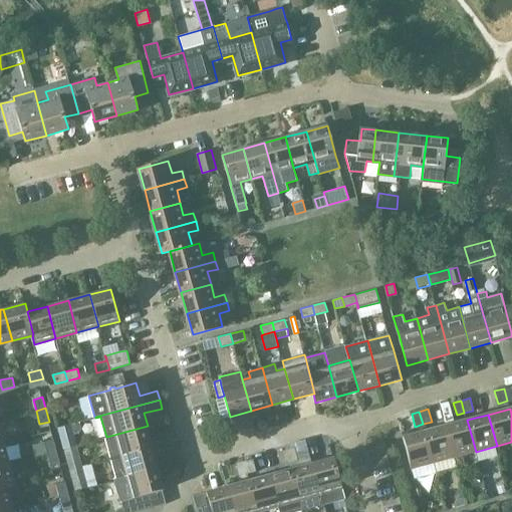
[(467,420),(446,426),(454,457),(476,452),(467,420)]
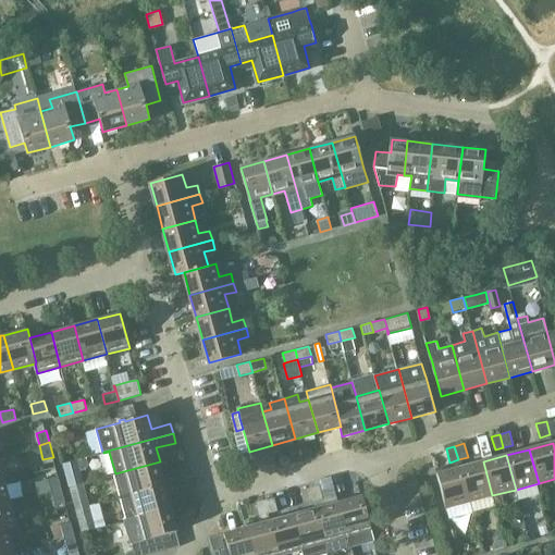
[(63,463),(70,485),(84,481),(78,458),(63,463)]
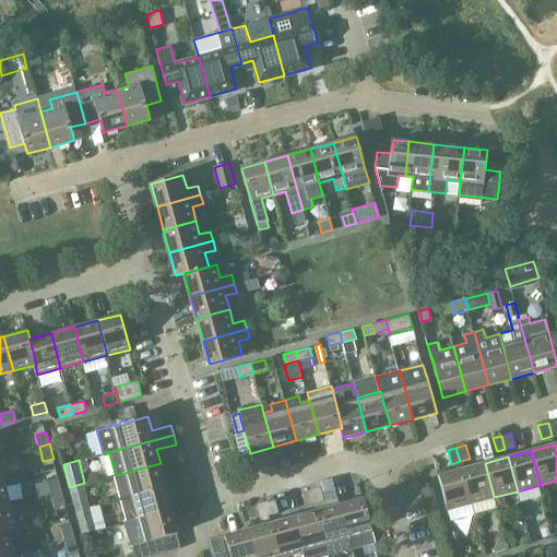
[(116,475),(121,498),(186,481),(184,471),(164,476),(161,463),(116,475)]
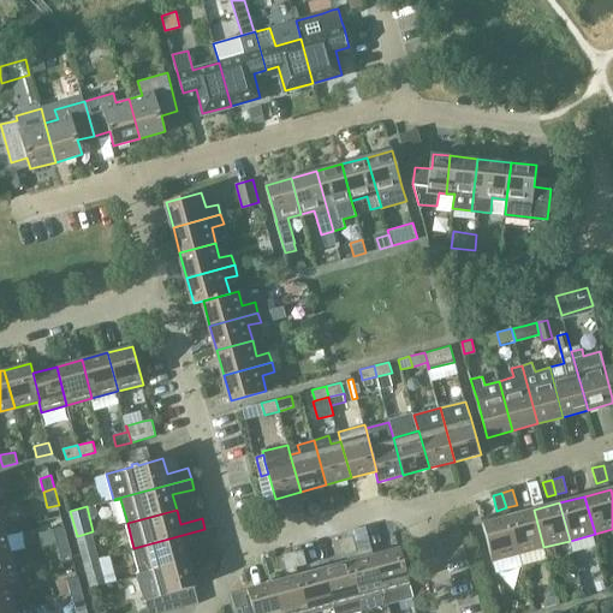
[(534,510),(509,517),(518,554),(543,547),(534,510)]
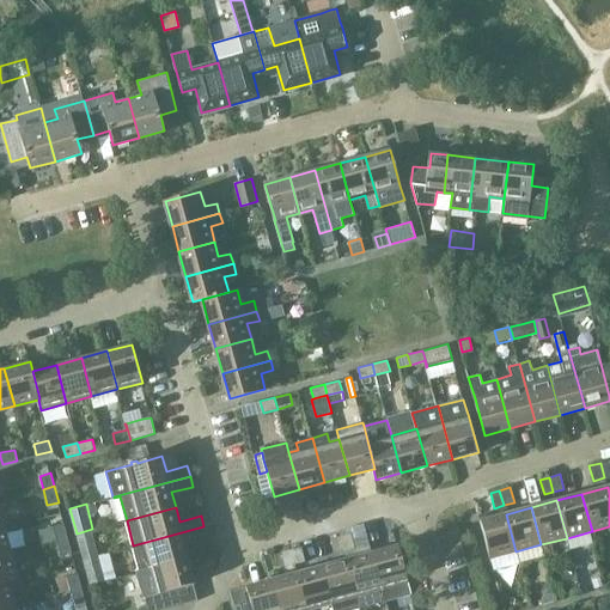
[(516,551),(506,514),(480,522),(490,559),(516,551)]
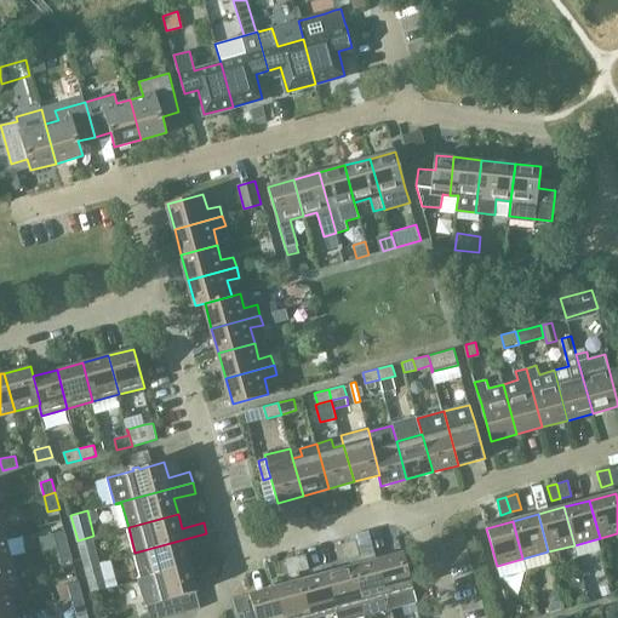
[(53,532),(57,547),(68,544),(64,530),(53,532)]
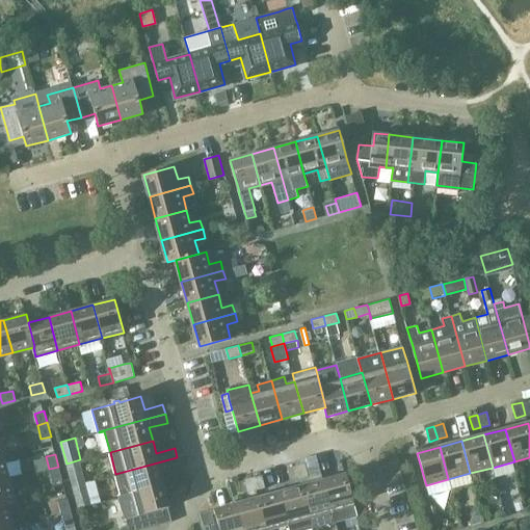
[(0,458),(0,482),(11,480),(5,457),(0,458)]
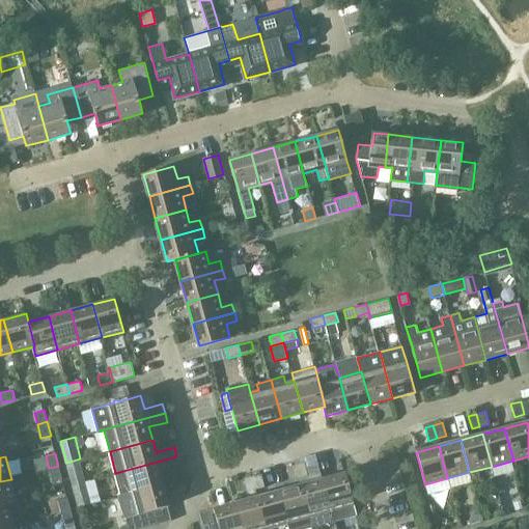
[(115,473),(121,493),(163,481),(160,471),(178,466),(176,456),(115,473)]
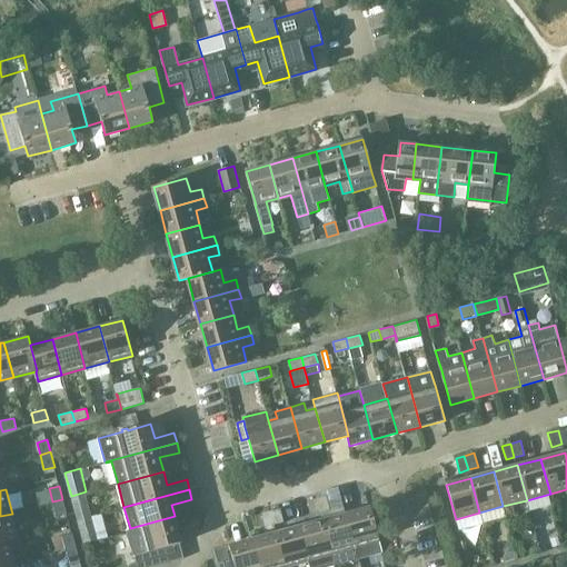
[(71,496),(78,519),(91,516),(85,493),(71,496)]
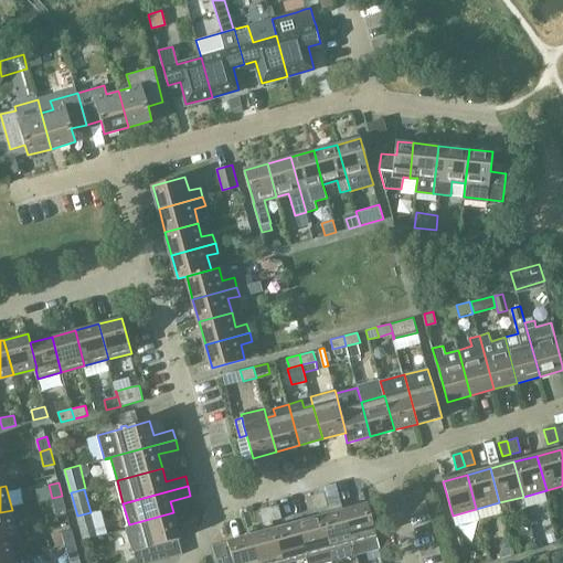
[(324,492),(315,495),(318,508),(327,506),(324,492)]
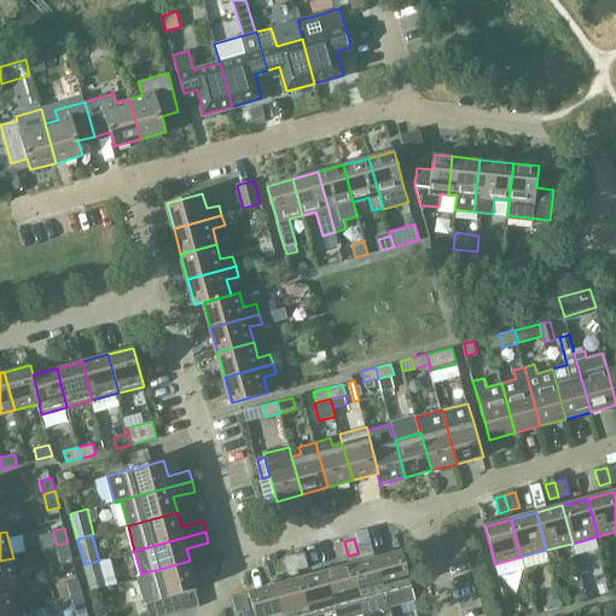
[(348,556),(344,541),(333,544),(338,559),(348,556)]
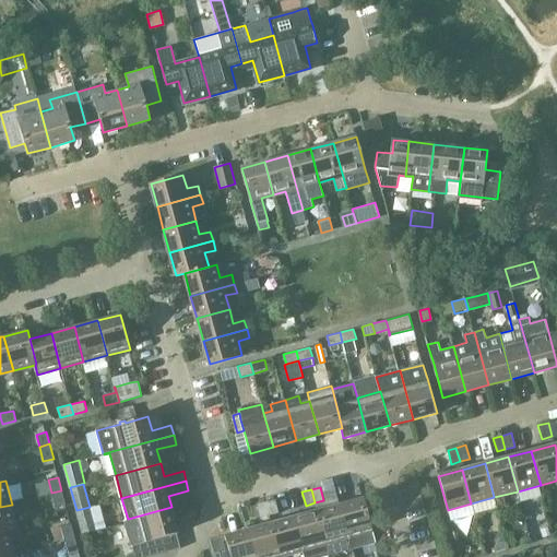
[(61,490),(51,493),(56,507),(66,505),(61,490)]
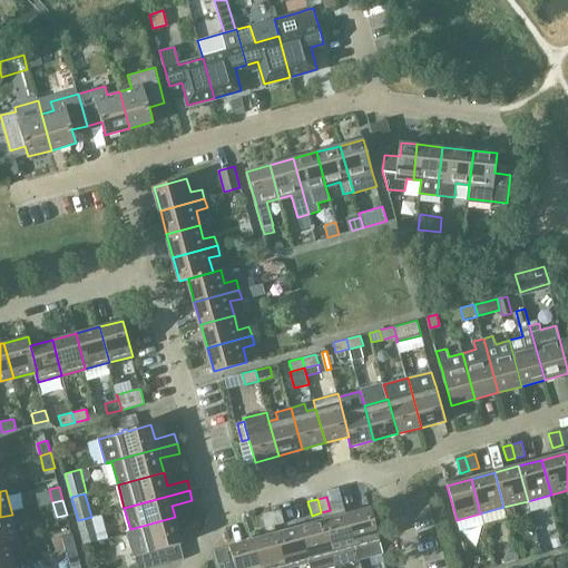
[(371,508),(346,515),(356,549),(380,544),(371,508)]
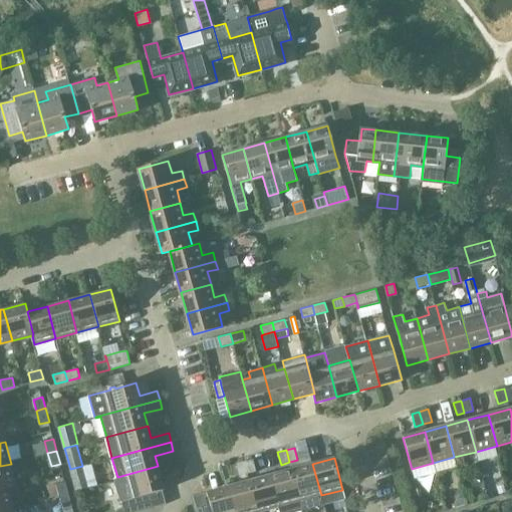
[(252,459),(244,461),(247,474),(256,471),(252,459)]
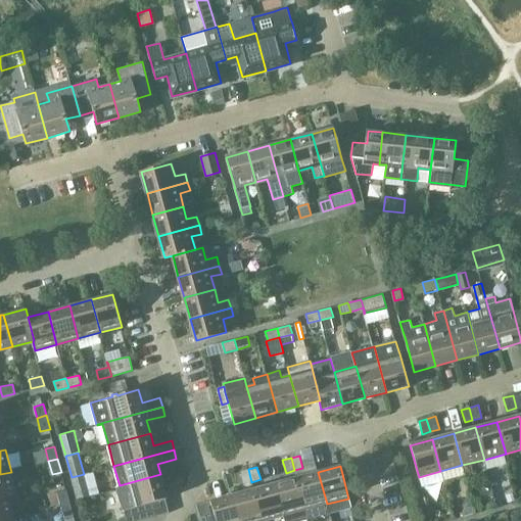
[(251,482),(248,469),(239,471),(243,484),(251,482)]
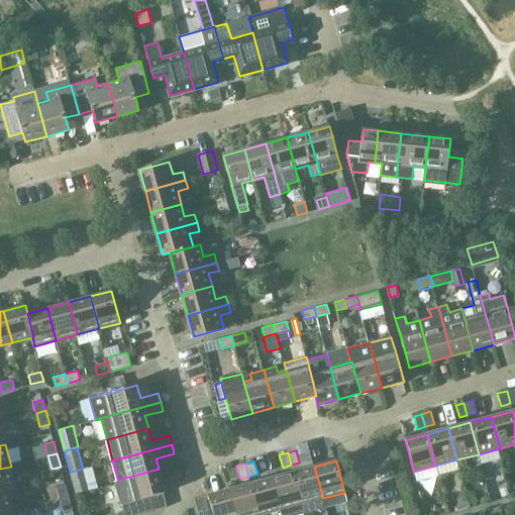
[(0,469),(0,492),(8,490),(16,488),(11,467),(0,469)]
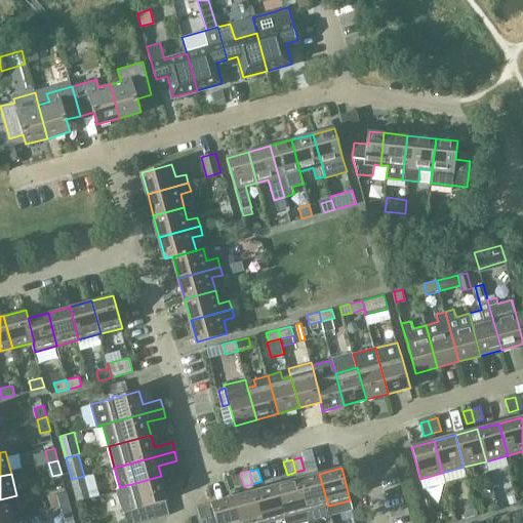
[(319,474),(297,480),(309,520),(330,514),(328,506),(319,474)]
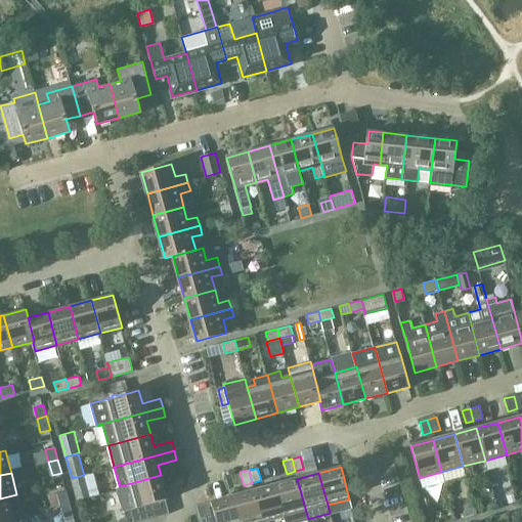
[(84,475),(72,478),(77,499),(89,496),(84,475)]
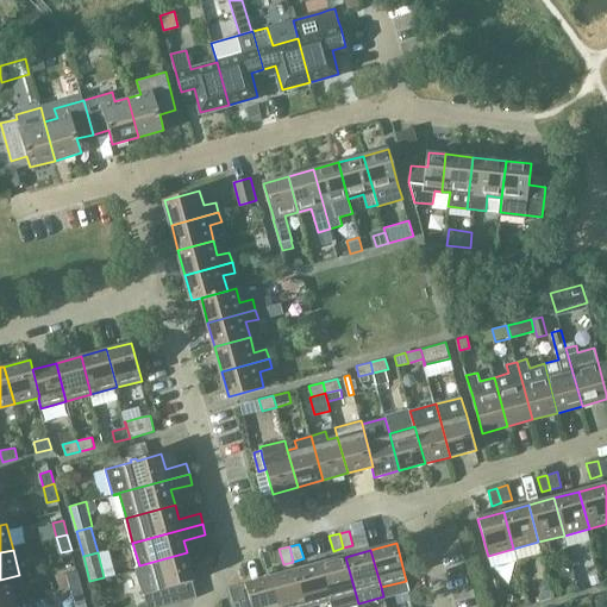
[(187,552),(139,565),(136,568),(143,594),(146,593),(150,606),(156,606),(182,600),(177,583),(194,580),(189,562),(187,552)]
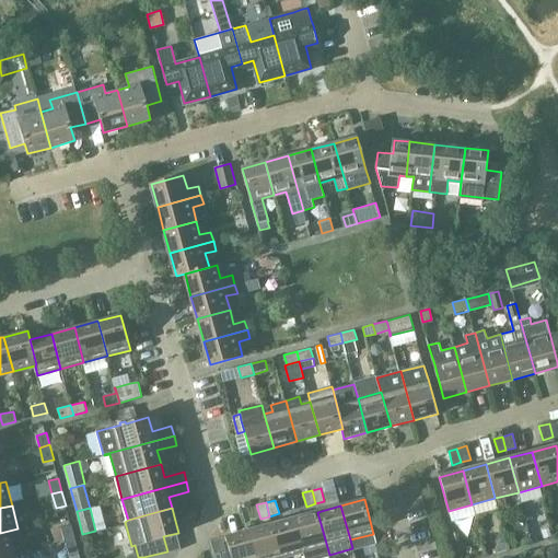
[(294,518),(304,553),(304,557),(317,557),(329,555),(317,512),(294,518)]
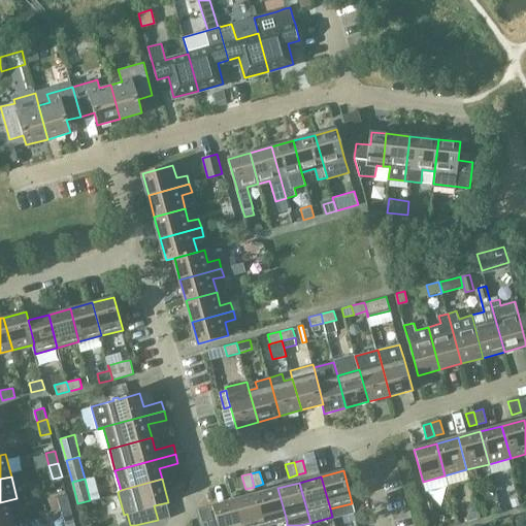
[(277,488),(256,494),(264,525),(265,525),(287,521),(277,488)]
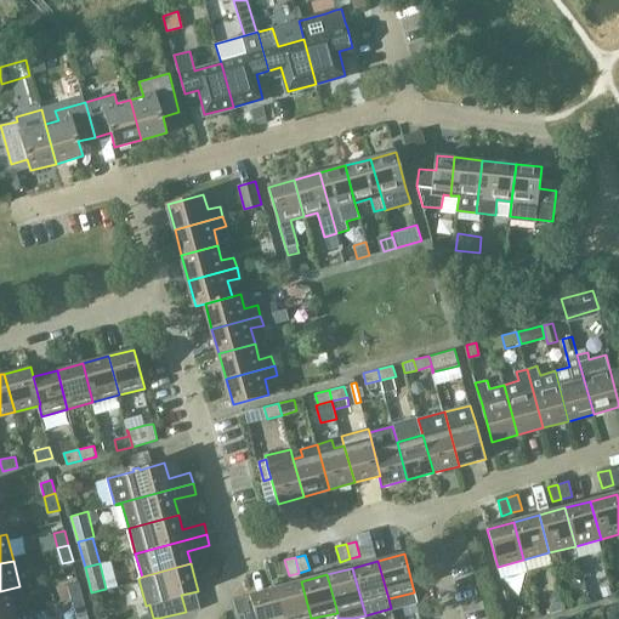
[(68,584),(72,598),(83,595),(79,581),(68,584)]
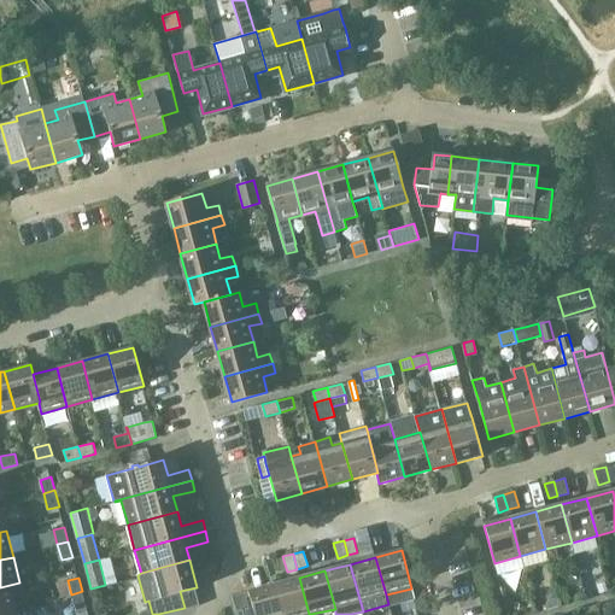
[(309,614),(299,578),(274,585),(281,614),(309,614)]
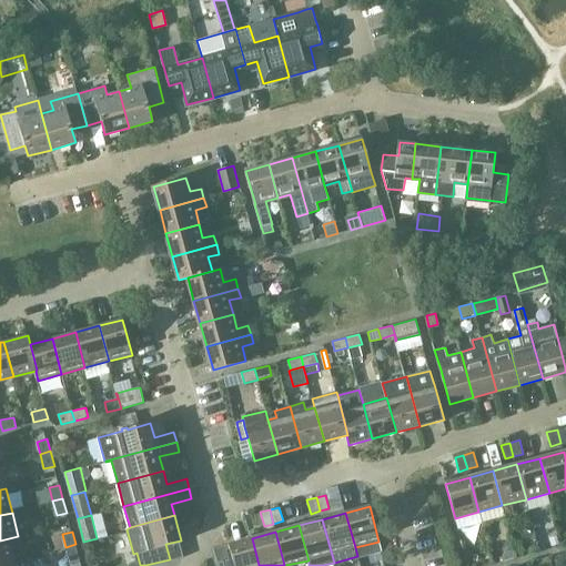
[(557,535),(549,537),(552,546),(559,544),(557,535)]
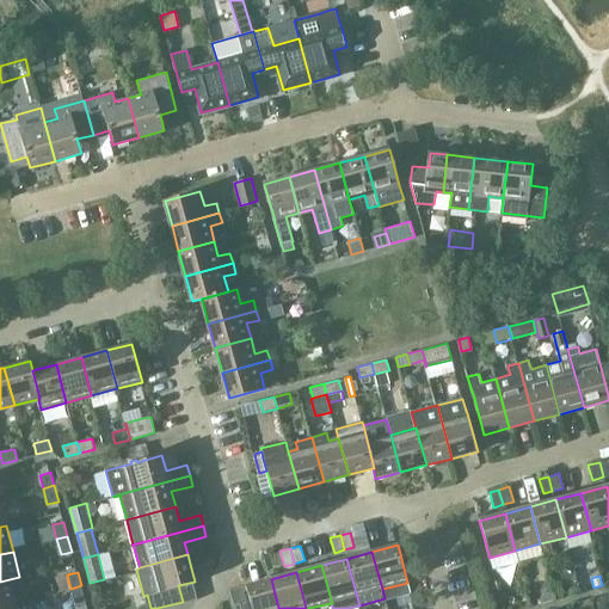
[(0,606),(16,602),(10,579),(0,582),(0,606)]
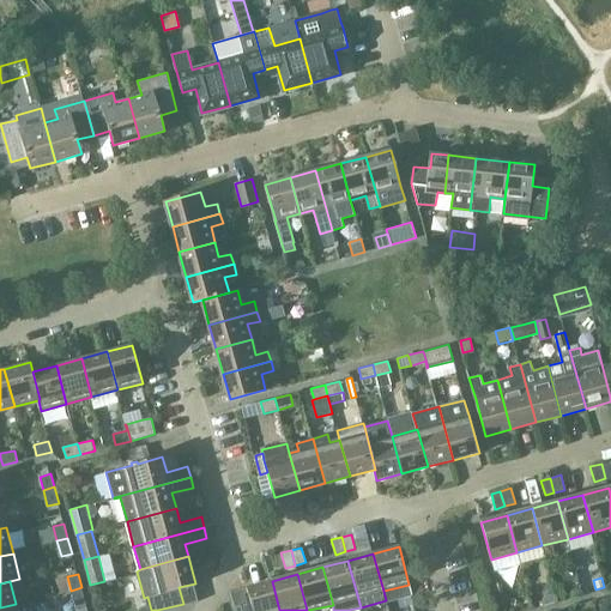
[(250,603),(235,606),(235,610),(279,610),(272,581),(247,587),(250,603)]
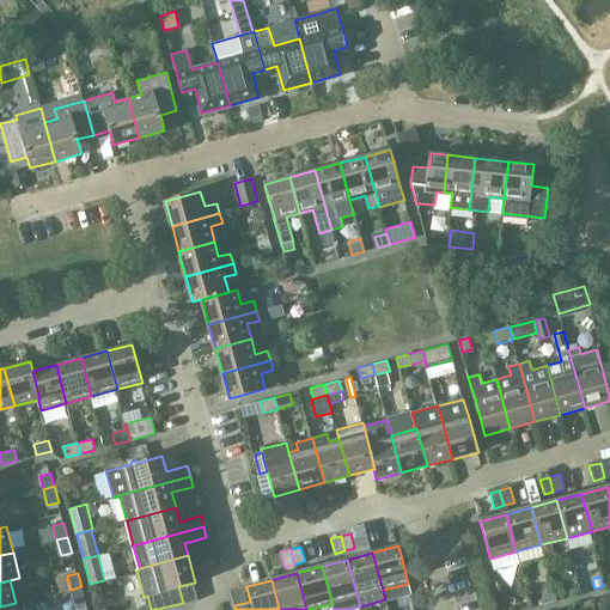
[(81,586),(71,590),(74,605),(85,602),(81,586)]
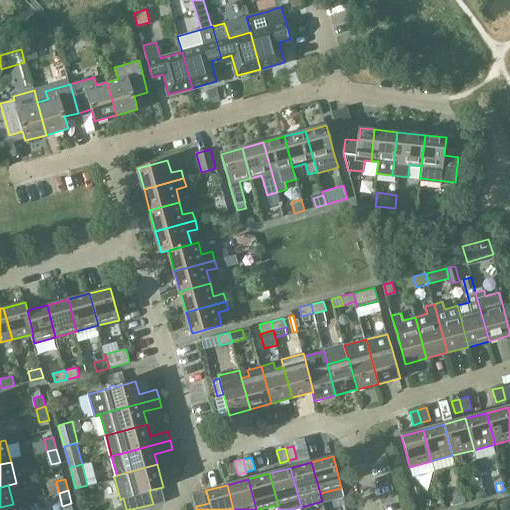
[(453,496),(451,500),(453,505),(465,502),(463,493),(453,496)]
